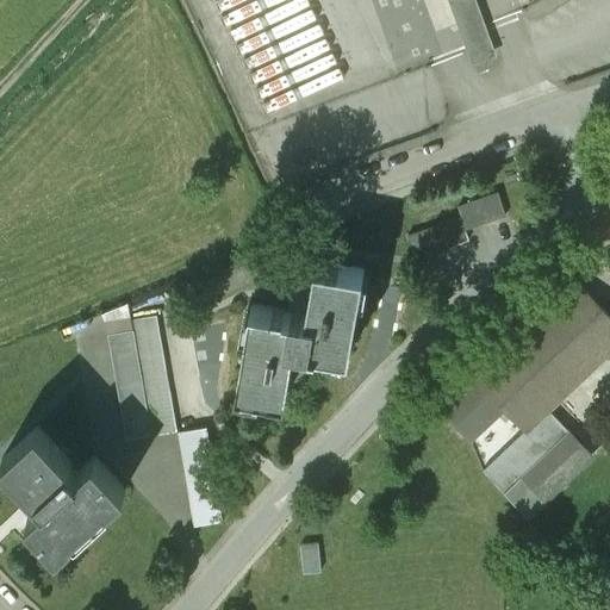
[(471,0),(450,0),(474,58),(492,53),(471,0)]
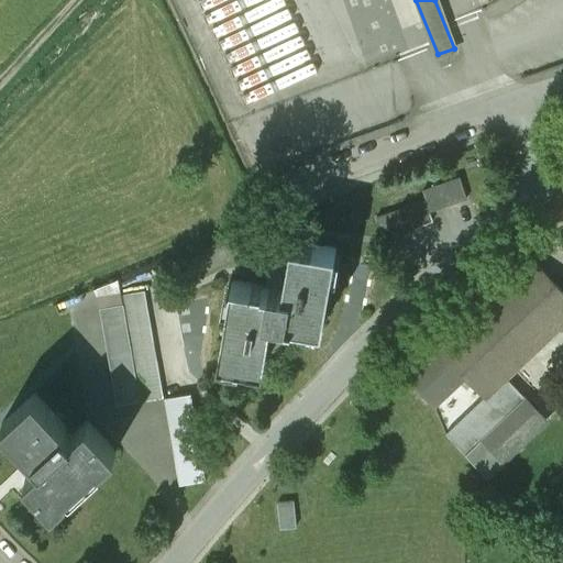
[(457,178),(420,191),(422,201),(374,219),(383,241),(432,223),(429,213),(466,200),(457,178)]
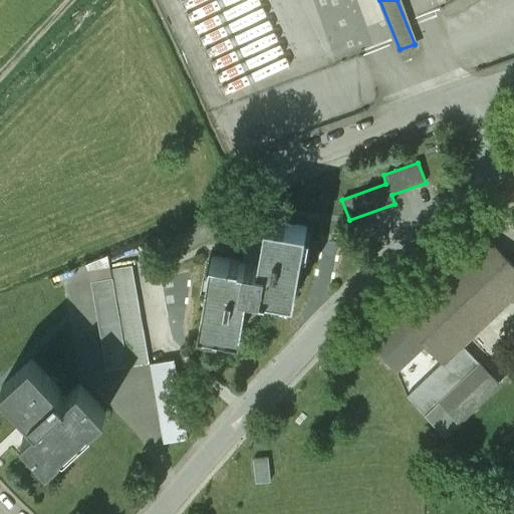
[(213,255),(201,326),(241,333),(249,288),(294,296),(306,226),(266,219),(259,263),(213,255)]
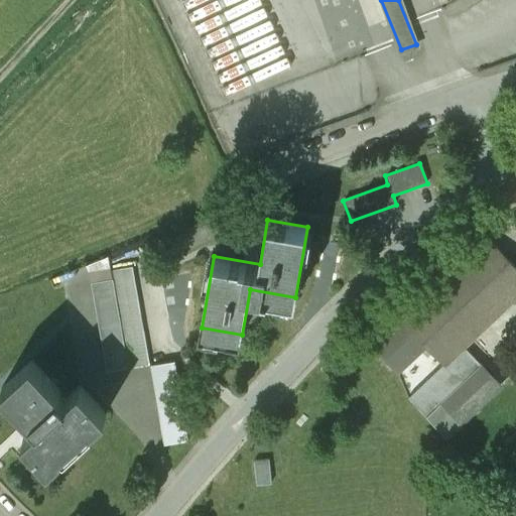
[(515,294),(515,267),(488,238),(402,318),(405,321),(398,329),(395,326),(374,346),(397,370),(425,344),(444,363),(408,397),(445,436),(500,384),(458,339),(505,294),(510,300),(515,294)]
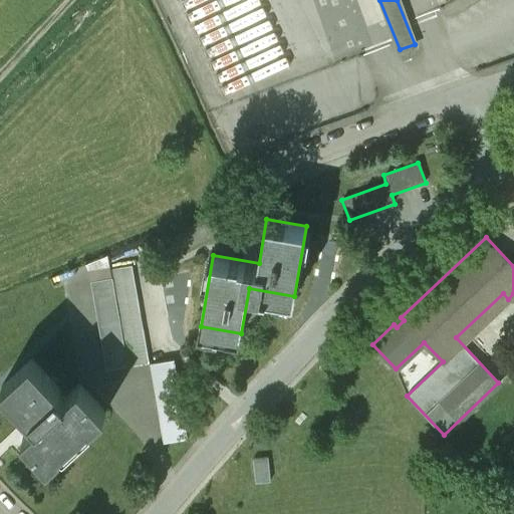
[(150,363),(133,265),(111,268),(129,367),(150,363)]
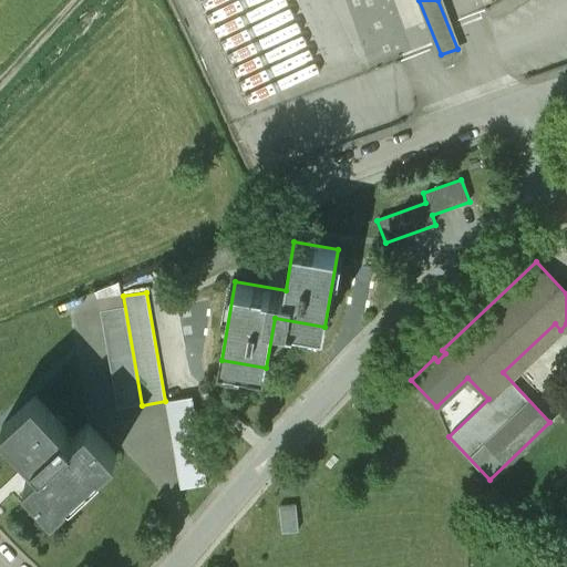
[(101,310),(124,306),(122,294),(99,297),(101,310)]
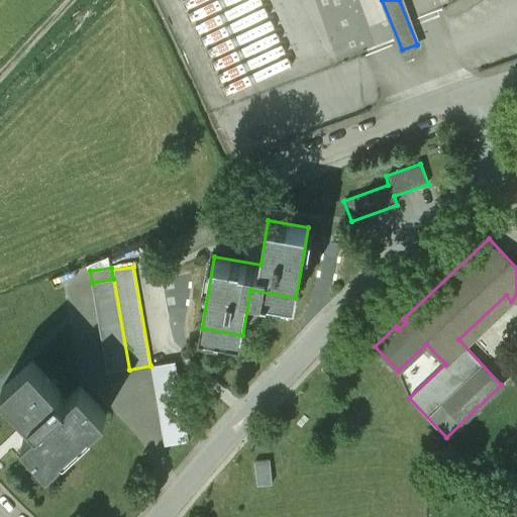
[(128,371),(113,279),(92,283),(107,374),(128,371)]
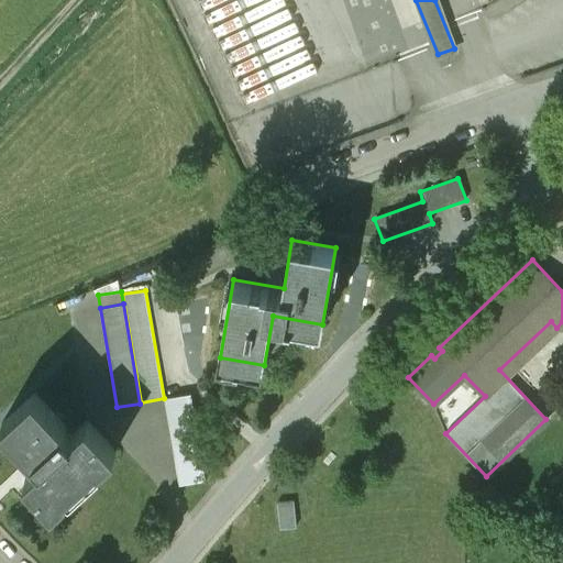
[(25,478),(54,508),(68,494),(67,492),(98,463),(99,465),(114,451),(86,420),(70,435),(64,428),(65,427),(34,394),(1,423),(33,457),(35,455),(42,463),(25,478)]
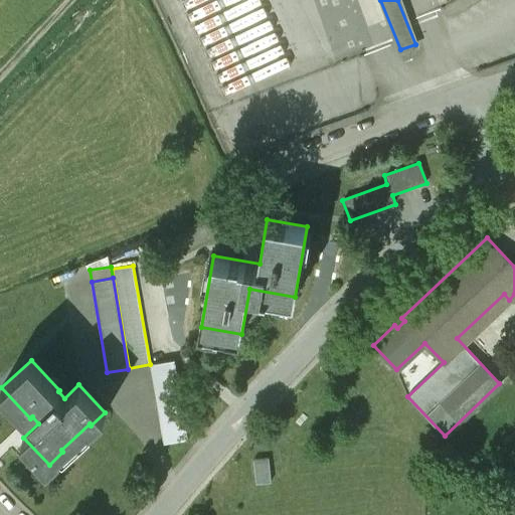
[(165,444),(188,440),(174,360),(151,364),(165,444)]
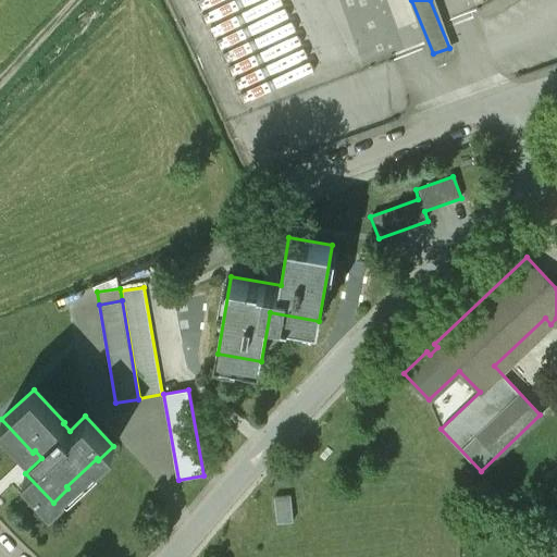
[(277,523),(293,522),(289,496),(274,497),(277,523)]
